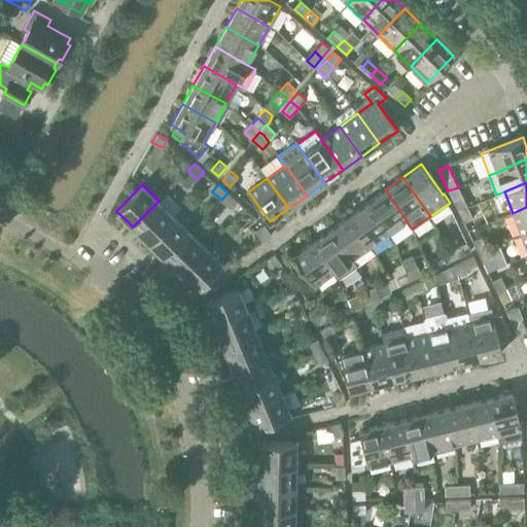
[(366,203),(388,233),(406,220),(407,220),(385,189),(366,203)]
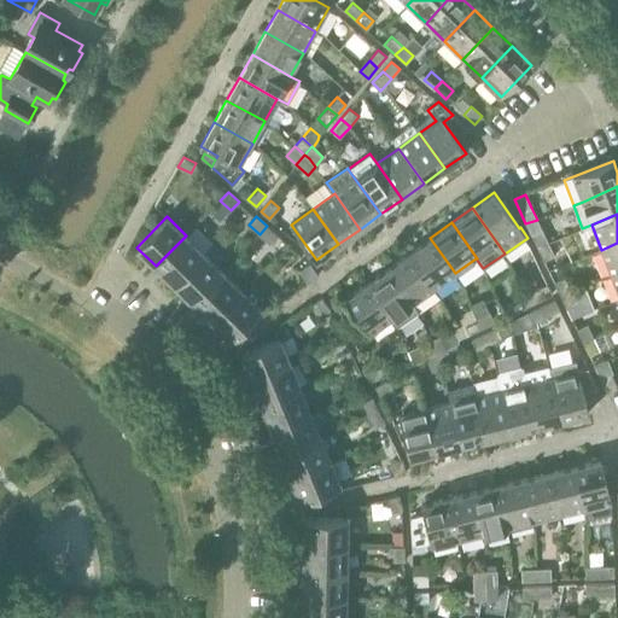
[(267,226),(260,234),(270,244),(278,235),(267,226)]
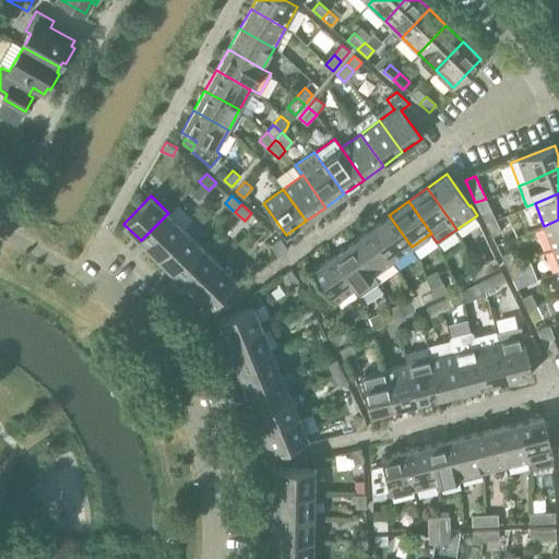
[(496,219),(490,209),(482,213),(487,224),(496,219)]
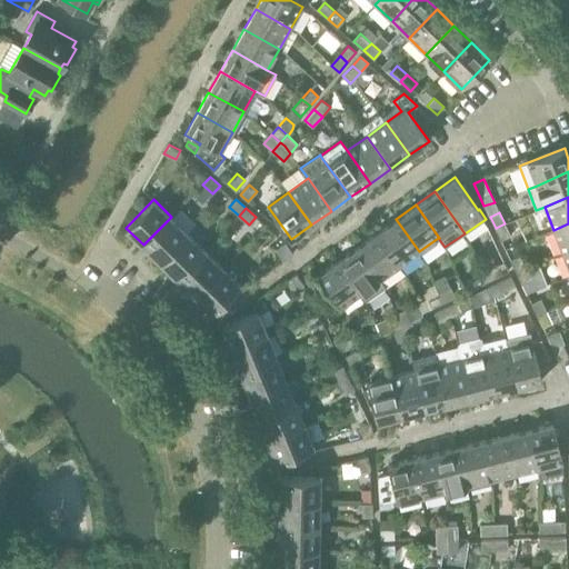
[(188,233),(171,217),(143,245),(160,262),(188,233)]
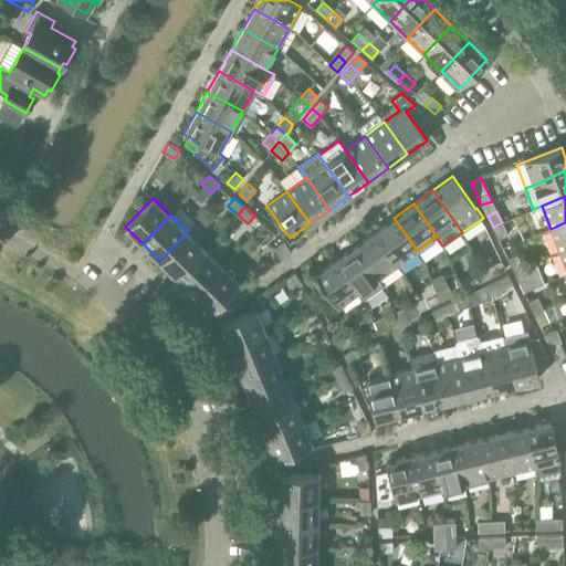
[(375,231),(398,263),(417,250),(394,218),(375,231)]
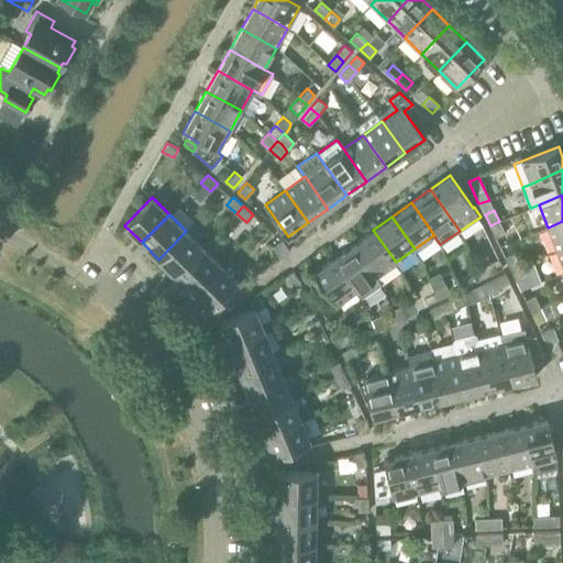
[(505,233),(499,221),(490,225),(496,238),(505,233)]
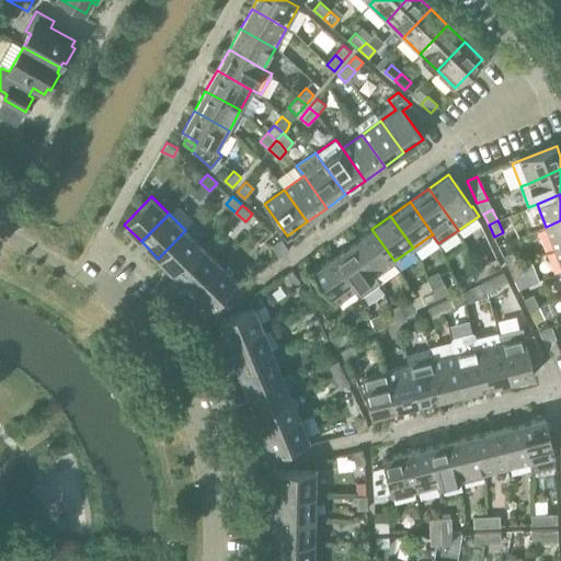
[(560,220),(546,227),(554,249),(560,245),(560,220)]
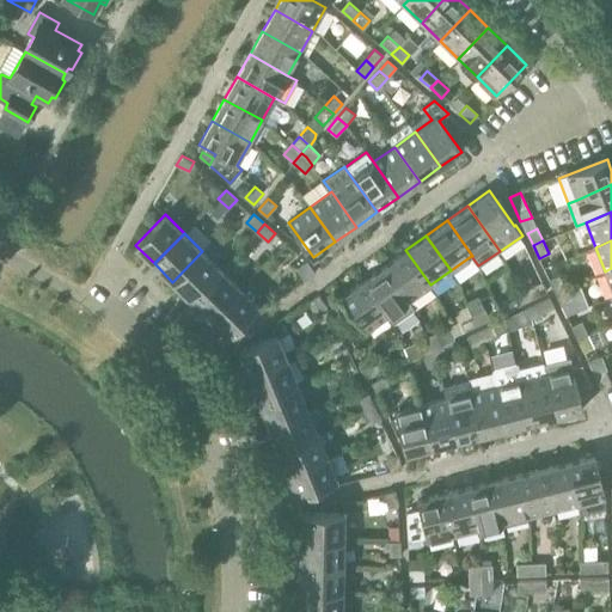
[(409,300),(430,285),(405,250),(384,265),(409,300)]
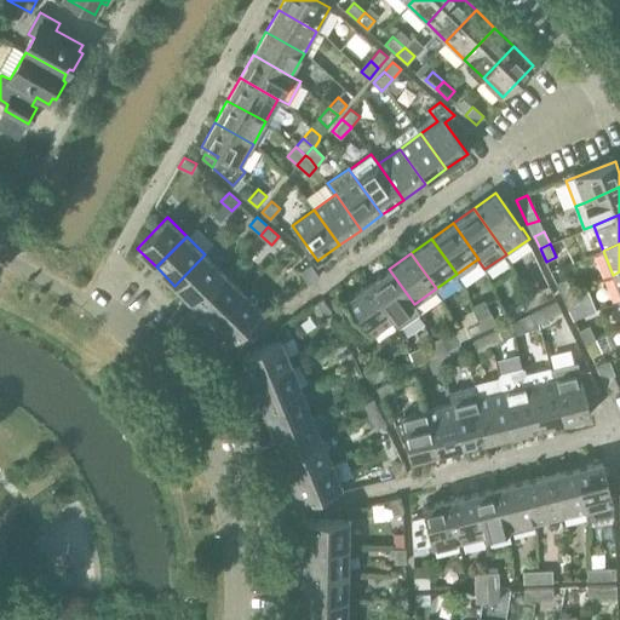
[(224,273),(205,254),(174,286),(193,304),(224,273)]
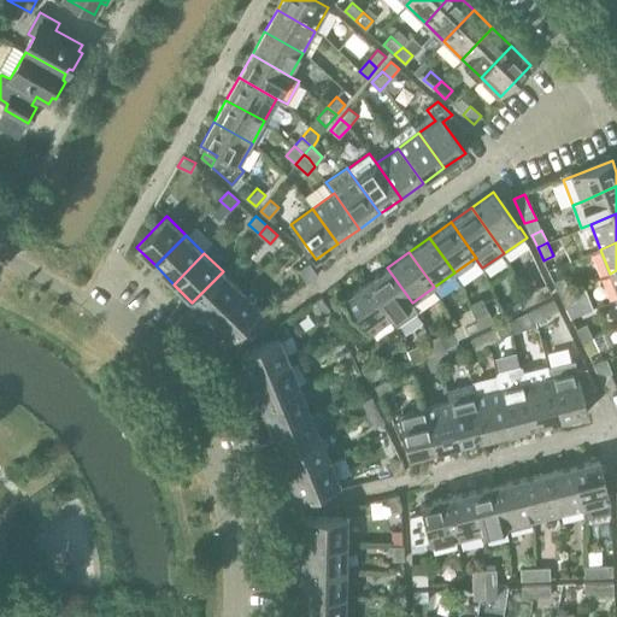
[(309,264),(300,270),(309,282),(317,275),(309,264)]
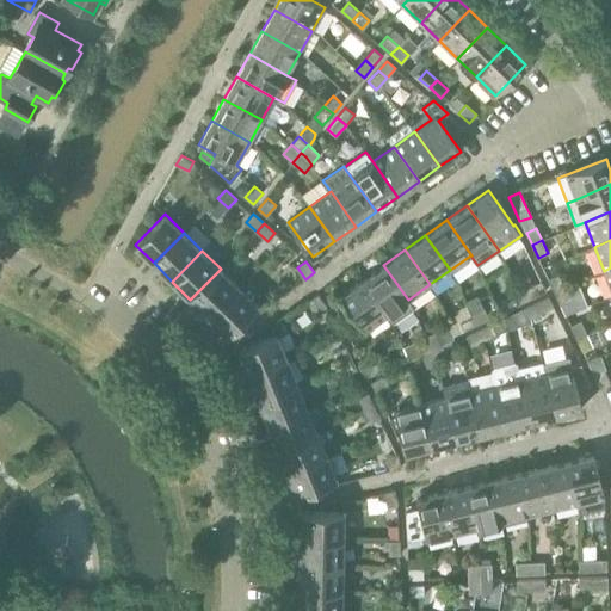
[(383,265),(362,279),(387,315),(393,323),(414,308),(408,300),(383,265)]
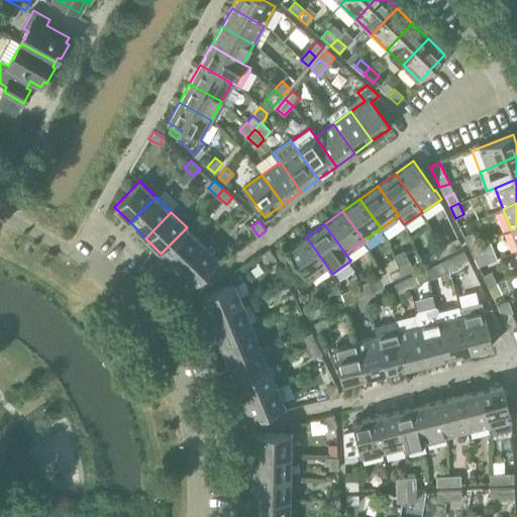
[(202,242),(187,227),(161,253),(177,269),(202,242)]
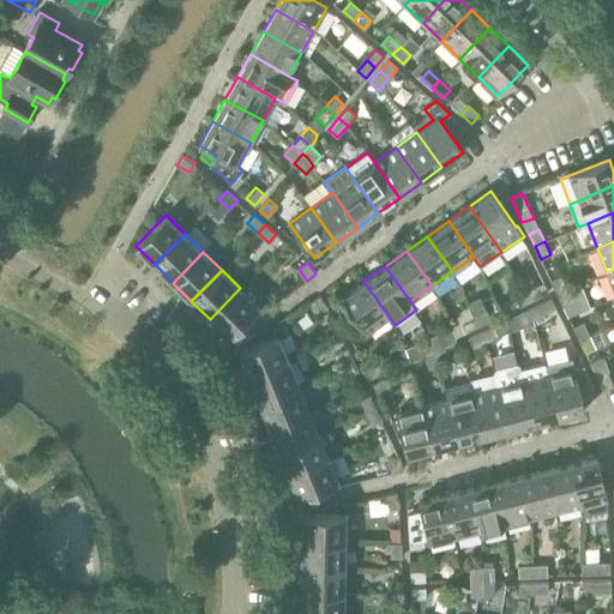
[(552,281),(557,293),(566,288),(561,276),(552,281)]
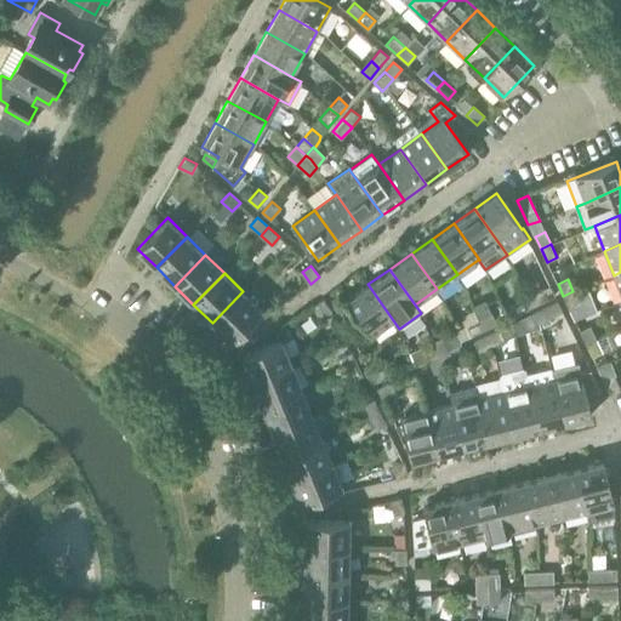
[(371,336),(393,320),(368,284),(346,300),(371,336)]
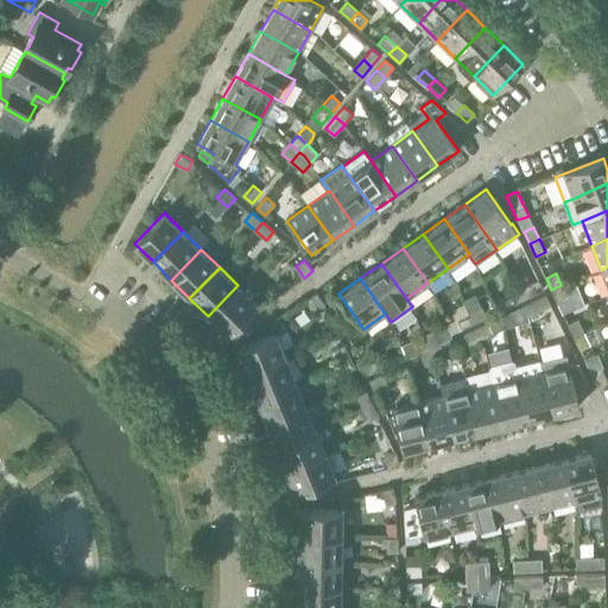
[(538,279),(526,285),(531,296),(543,290),(538,279)]
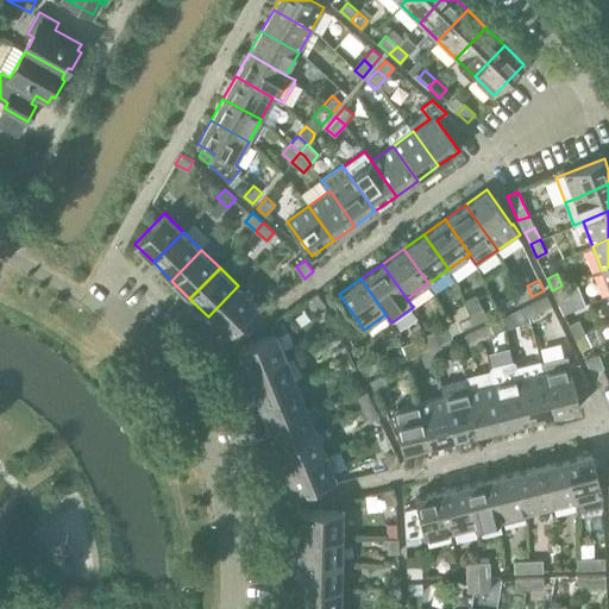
[(227,336),(258,305),(238,286),(208,316),(227,336)]
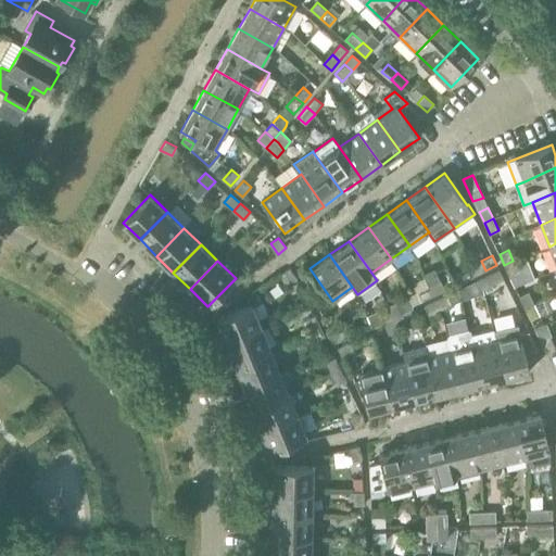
[(474,276),(485,270),(481,261),(469,267),(474,276)]
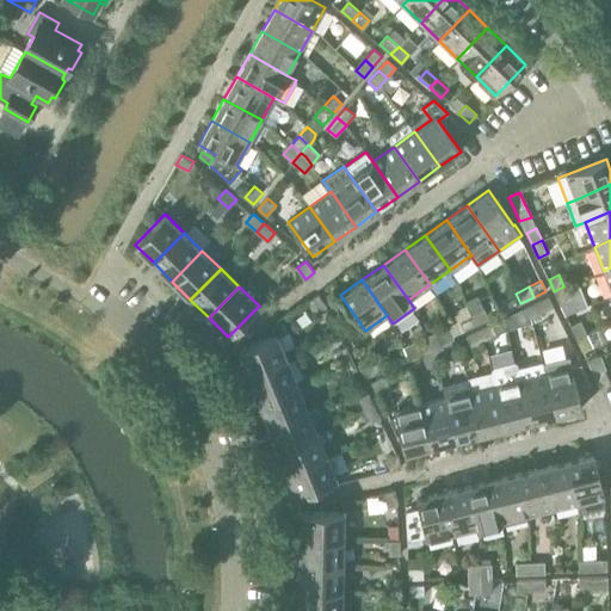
[(571,300),(563,287),(554,291),(561,304),(571,300)]
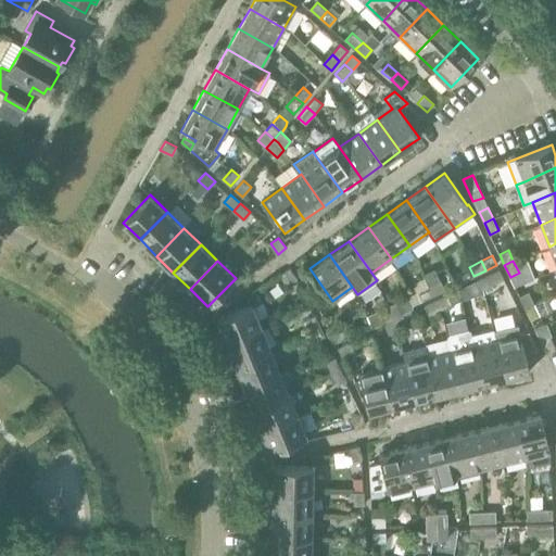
[(469,267),(456,273),(462,282),(474,276),(469,267)]
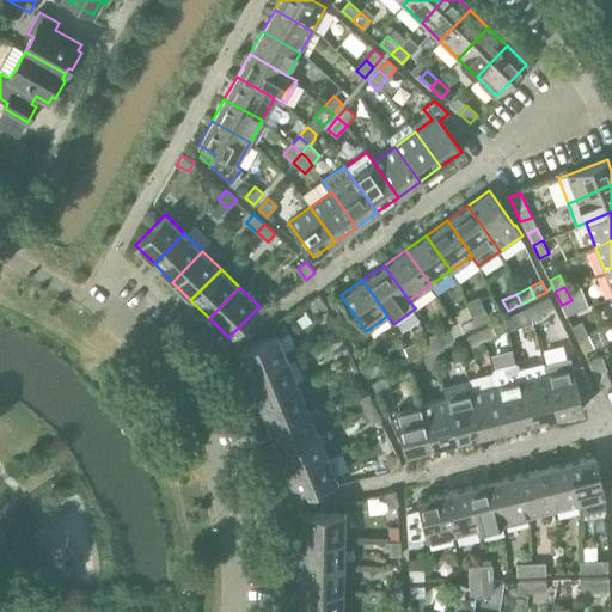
[(318,295),(310,301),(318,313),(326,306),(318,295)]
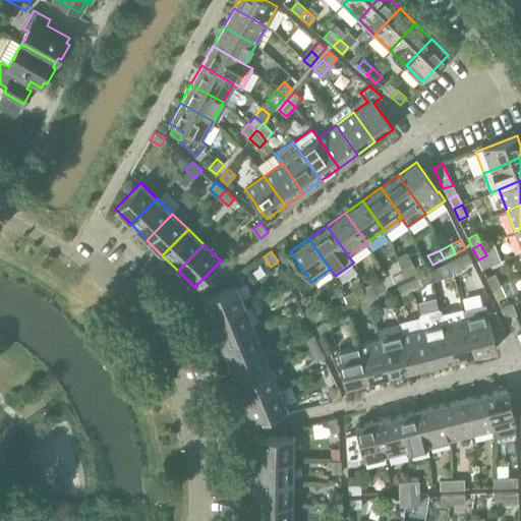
[(467,253),(457,257),(461,267),(471,262),(467,253)]
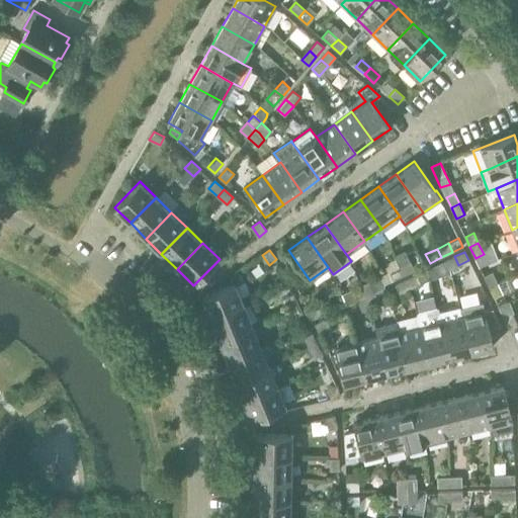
[(447,270),(458,265),(454,256),(443,262),(447,270)]
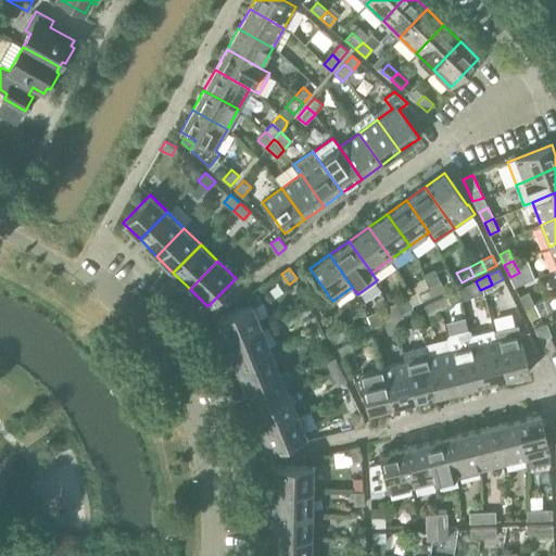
[(430,286),(428,287),(424,277),(412,283),(417,292),(421,301),(434,295),(430,286)]
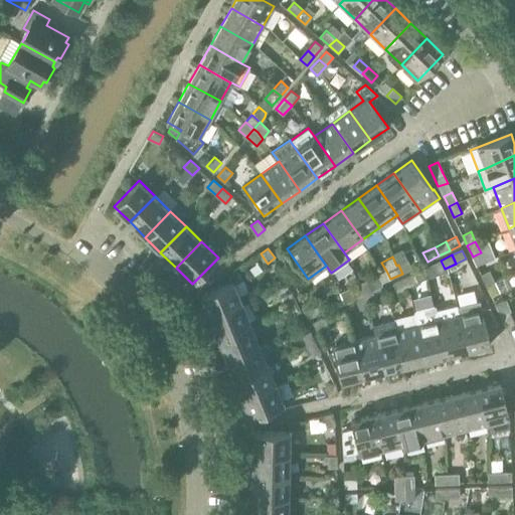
[(407,260),(398,265),(402,274),(412,269),(407,260)]
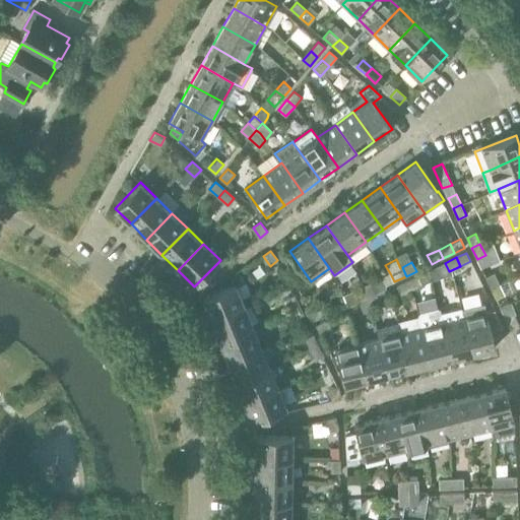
[(485,276),(491,287),(499,283),(495,273),(485,276)]
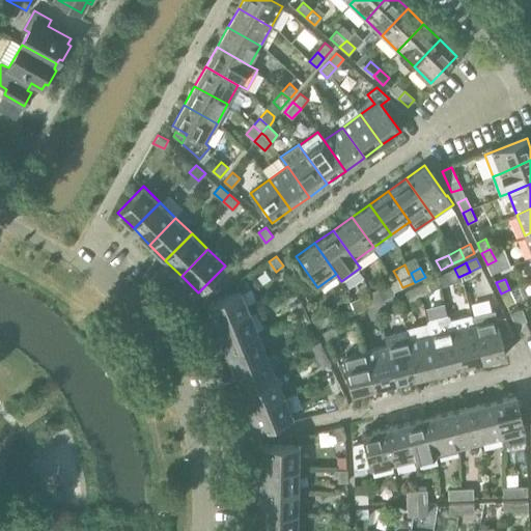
[(427,281),(417,286),(419,289),(420,296),(422,295),(424,299),(434,295),(427,281)]
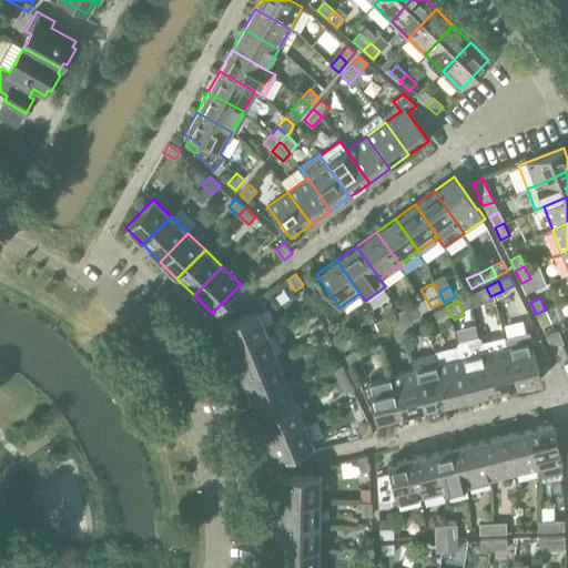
[(402,325),(411,321),(421,316),(422,312),(417,302),(396,313),(402,325)]
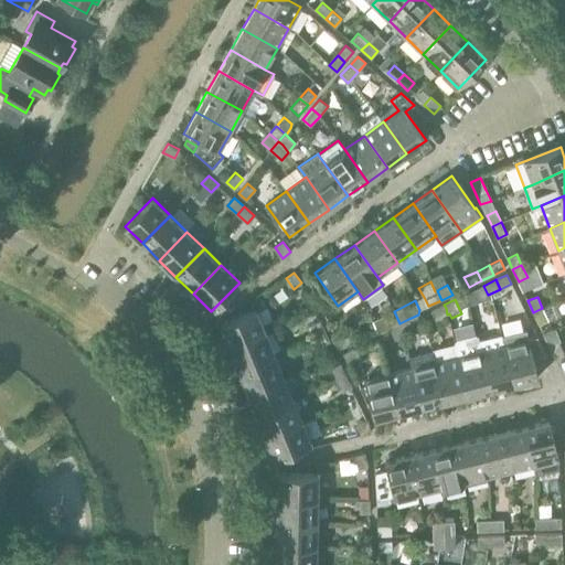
[(436,320),(447,315),(446,308),(444,305),(430,311),(436,320)]
